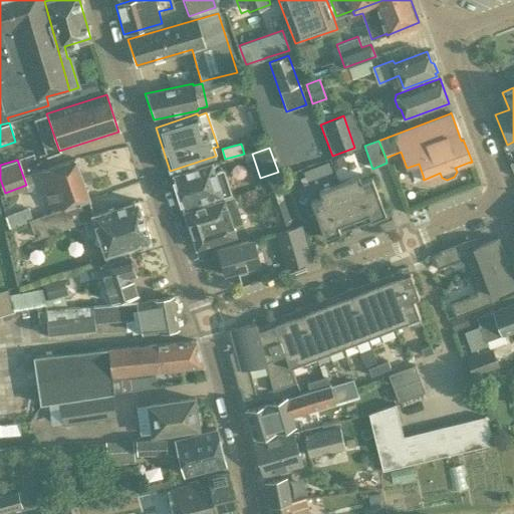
[(65,206),(87,199),(74,160),(37,171),(51,210),(64,205),(65,206)]
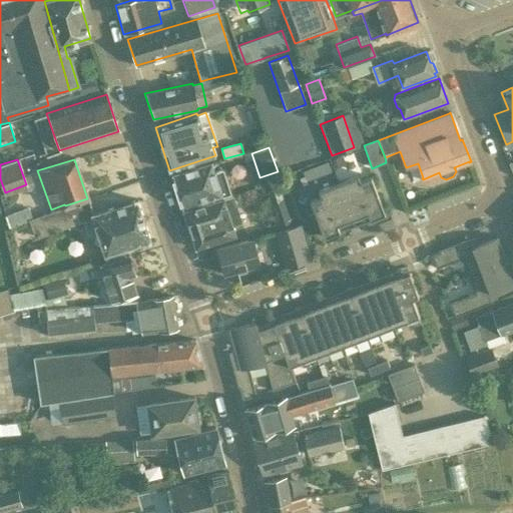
[(180,208),(228,193),(221,169),(213,171),(210,162),(170,174),(180,208)]
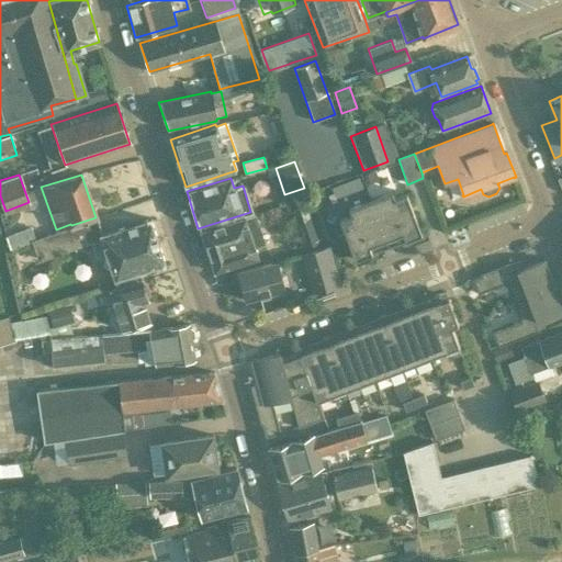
[(356,260),(422,235),(406,194),(394,199),(392,192),(349,209),(351,215),(339,220),(356,260)]
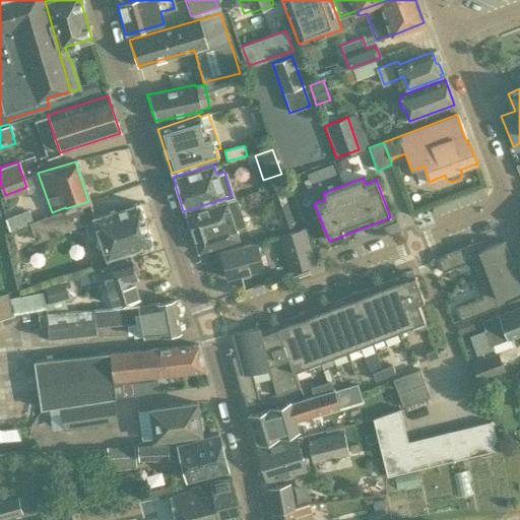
[(236,198),(226,201),(185,215),(197,253),(239,240),(235,228),(245,224),(236,198)]
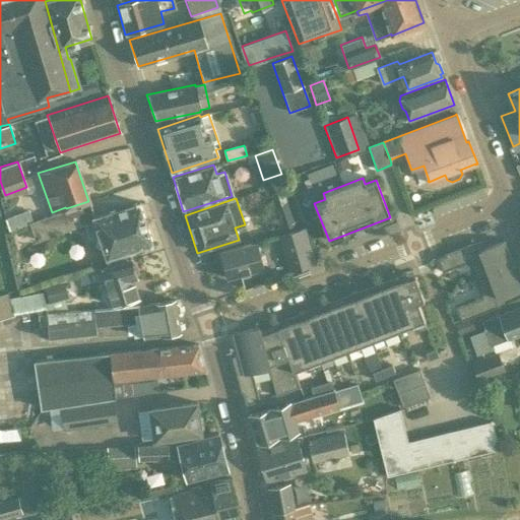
[(30,223),(37,240),(95,220),(94,218),(98,216),(91,200),(88,201),(53,213),(30,223)]
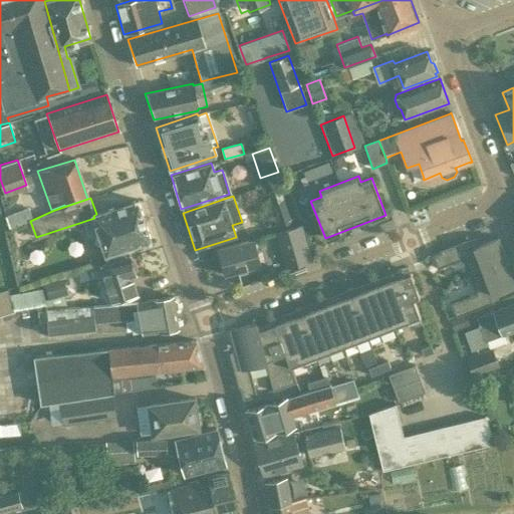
[(94,218),(108,263),(126,257),(124,252),(152,242),(137,200),(96,214),(93,216),(94,218)]
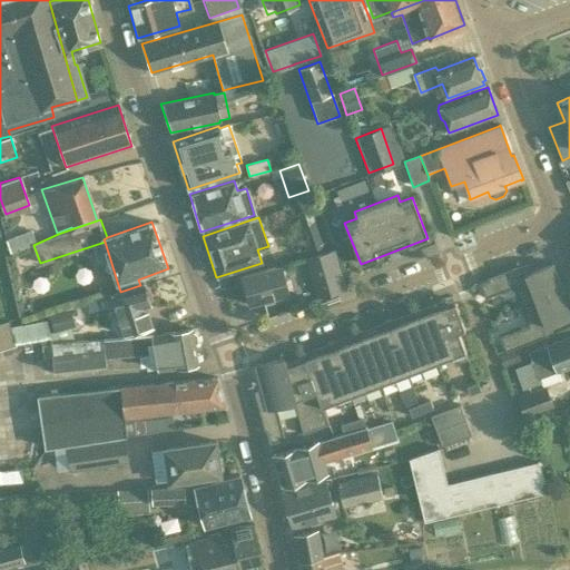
[(308,258),(320,296),(341,291),(331,253),(308,258)]
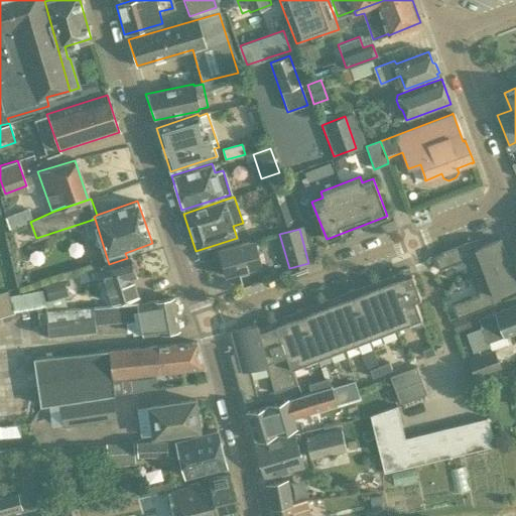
[(471,277),(509,263),(500,239),(472,250),(470,243),(433,256),(438,270),(465,260),(471,277)]
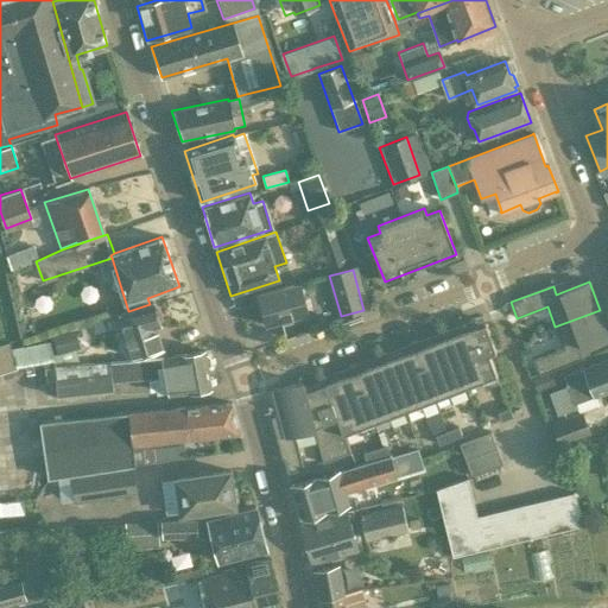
[(301,284),(258,296),(266,325),(309,315),(301,284)]
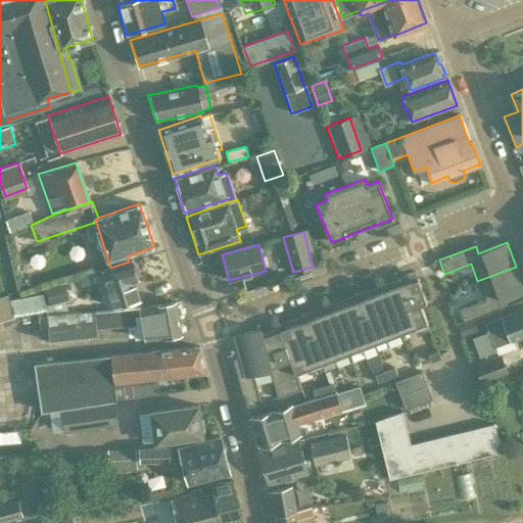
[(104,269),(115,306),(141,299),(135,280),(138,280),(137,276),(140,274),(137,264),(133,264),(132,260),(129,262),(110,268),(104,269)]
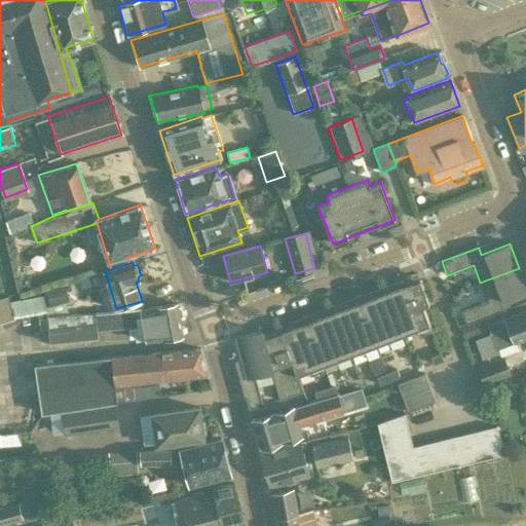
[(525,292),(525,287),(519,268),(480,283),(487,300),(460,310),(466,325),(504,309),(503,308),(502,309),(499,303),(525,292)]
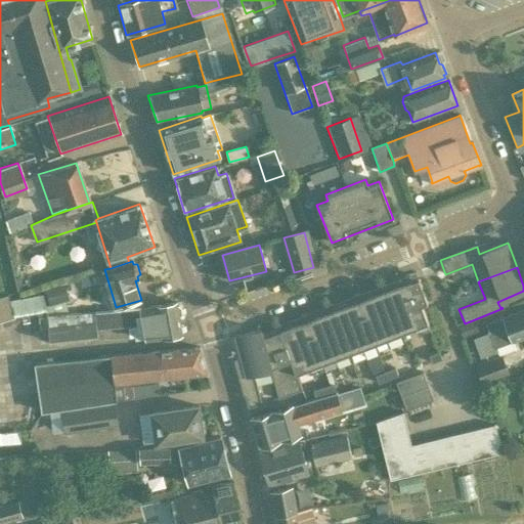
[(280,333),(263,340),(271,369),(278,399),(303,390),(297,375),(428,323),(421,305),(427,303),(424,295),(422,288),(419,280),(409,284),(384,293),(358,304),(332,313),(306,324),(280,333)]
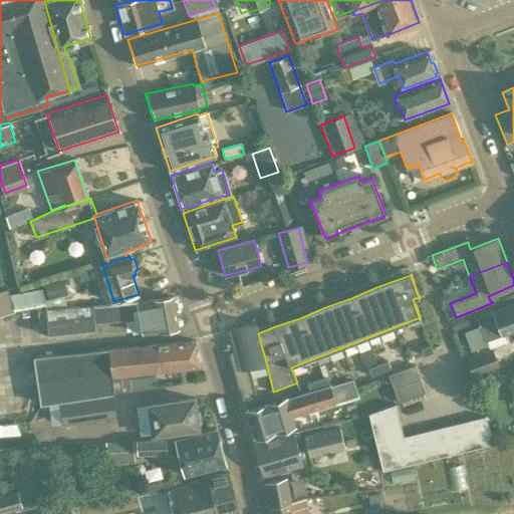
[(42,288),(9,294),(11,306),(45,299),(42,288)]
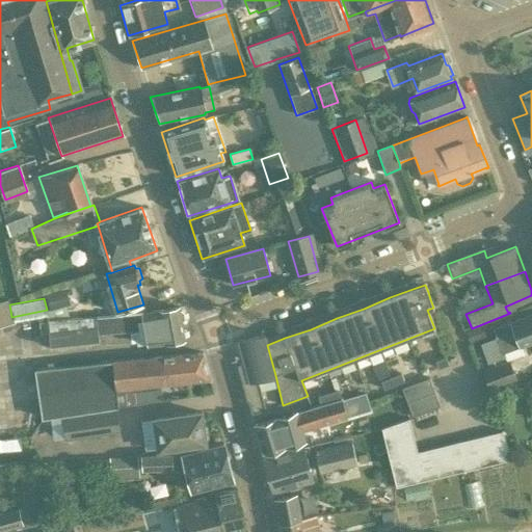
[(7,301),(0,303),(0,328),(14,325),(12,322),(7,301)]
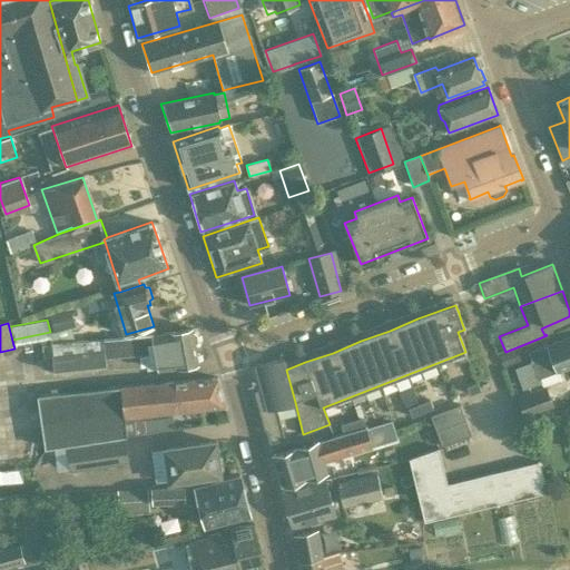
[(135,336),(104,340),(104,341),(105,353),(118,352),(125,356),(139,355),(139,360),(147,367),(157,366),(157,370),(159,369),(167,369),(197,363),(194,343),(197,341),(196,333),(193,332),(192,330),(190,327),(156,334),(151,335),(135,336)]
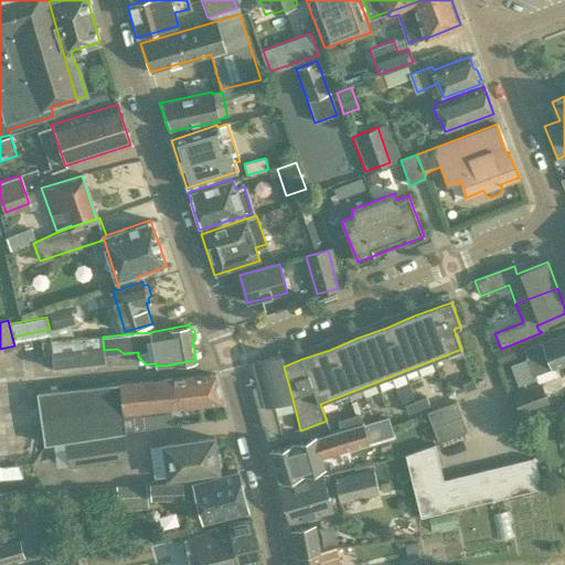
[(53,328),(50,329),(51,334),(51,339),(73,338),(68,326),(53,330),(53,328)]
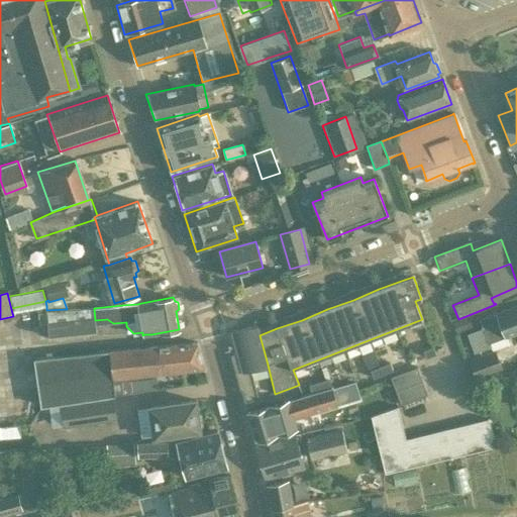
[(516,305),(481,319),(480,319),(484,329),(469,335),(475,352),(490,346),(489,343),(516,332),(516,305)]
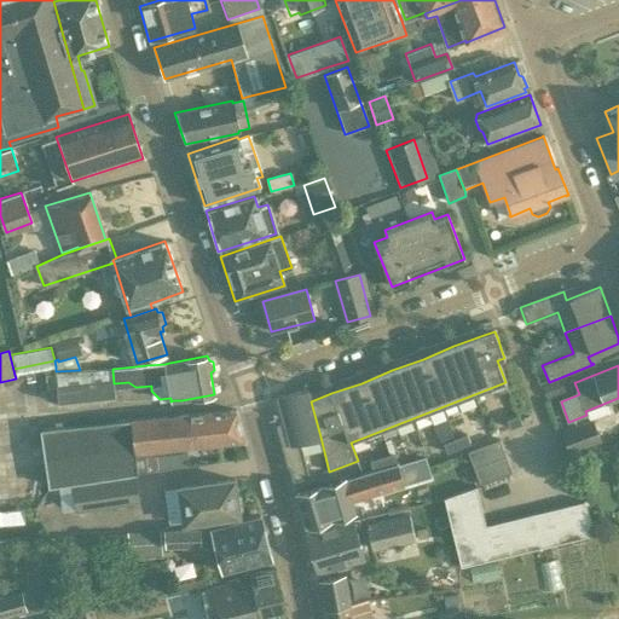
[(56,371),(55,371),(58,404),(115,398),(115,388),(114,383),(113,370),(113,369),(113,368),(80,370),(56,371)]
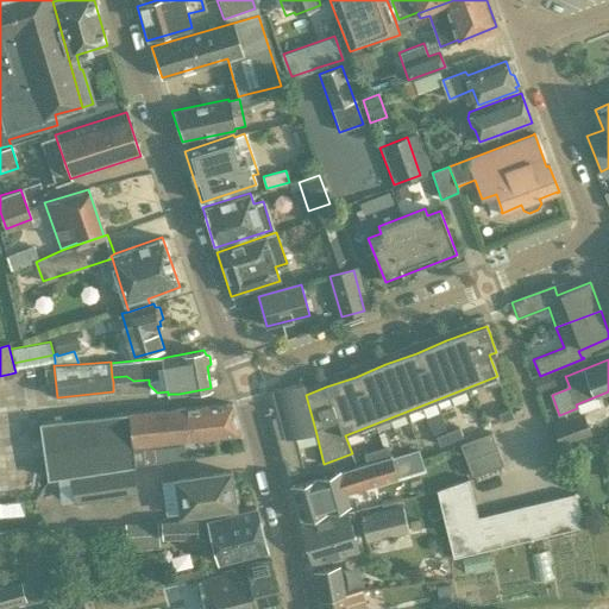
[(306,395),(302,384),(274,391),(283,426),(276,427),(288,473),(305,470),(295,435),(315,429),(306,395)]
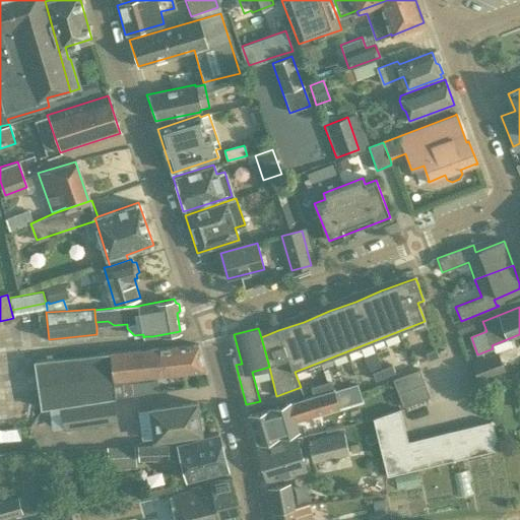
[(149,348),(152,376),(204,371),(198,343),(149,348)]
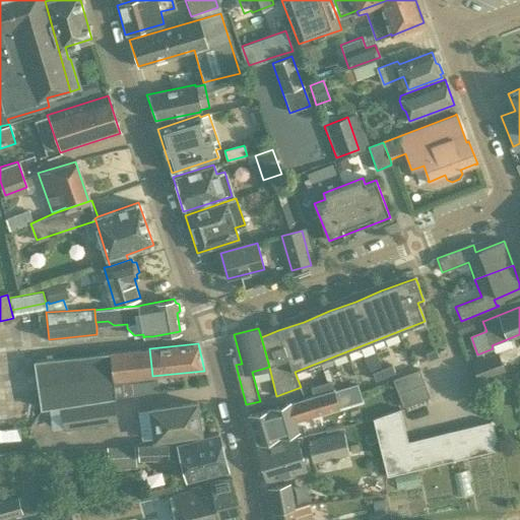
[(112,381),(152,376),(149,348),(36,361),(40,405),(114,398),(112,381)]
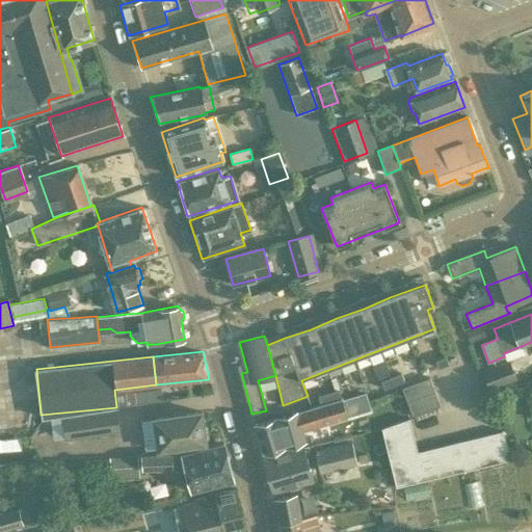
[(439,368),(449,365),(446,356),(435,361),(439,368)]
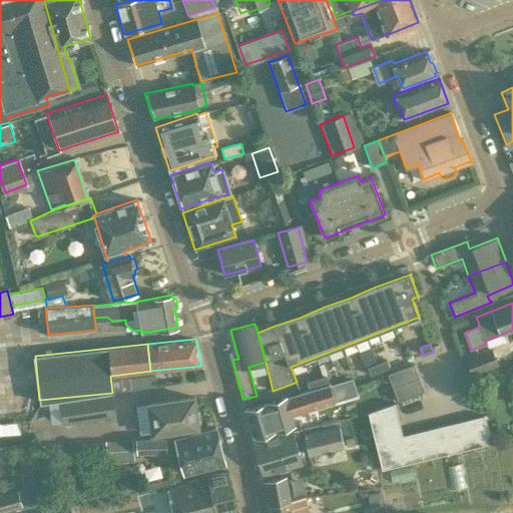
[(472,375),(497,365),(491,350),(466,359),(472,375)]
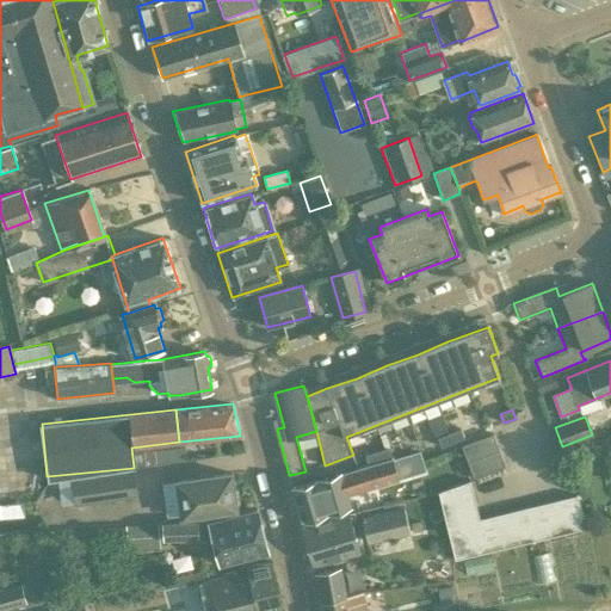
[(461,430),(449,433),(452,443),(464,438),(461,430)]
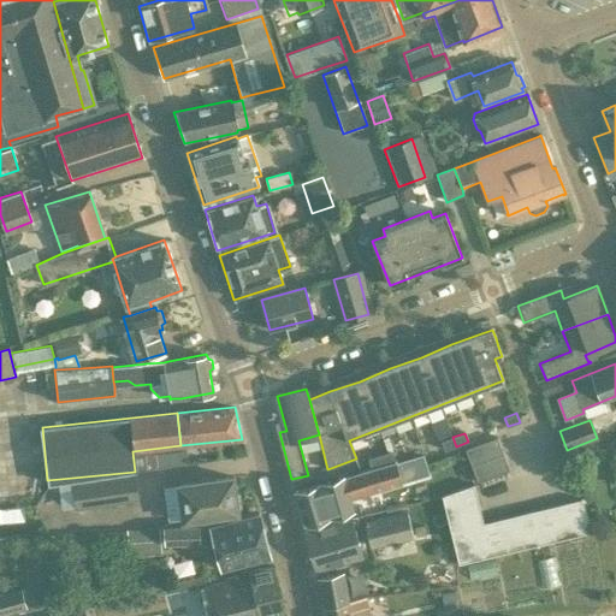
[(445,450),(456,446),(452,437),(442,442),(445,450)]
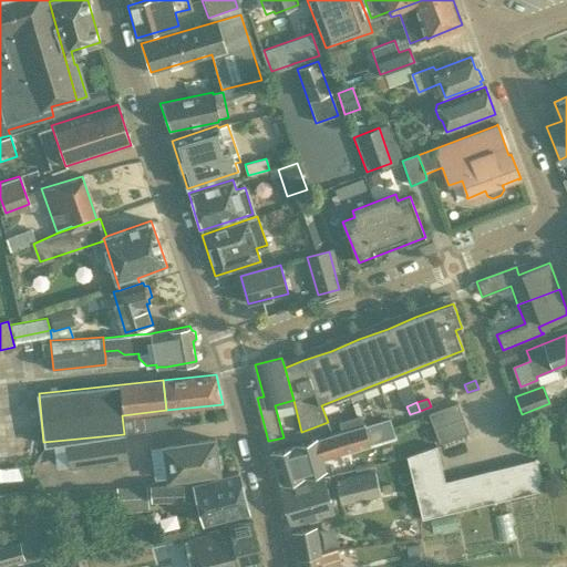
[(434,429),(463,418),(457,403),(429,414),(434,429)]
